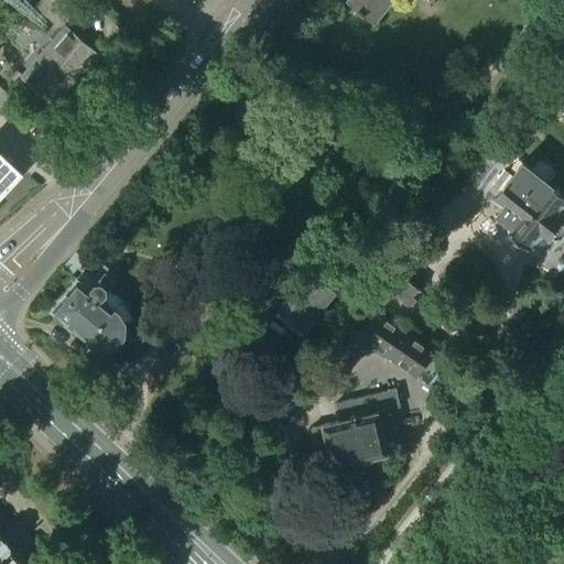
[(82,24),(96,8),(87,0),(55,0),(55,1),(82,24)]
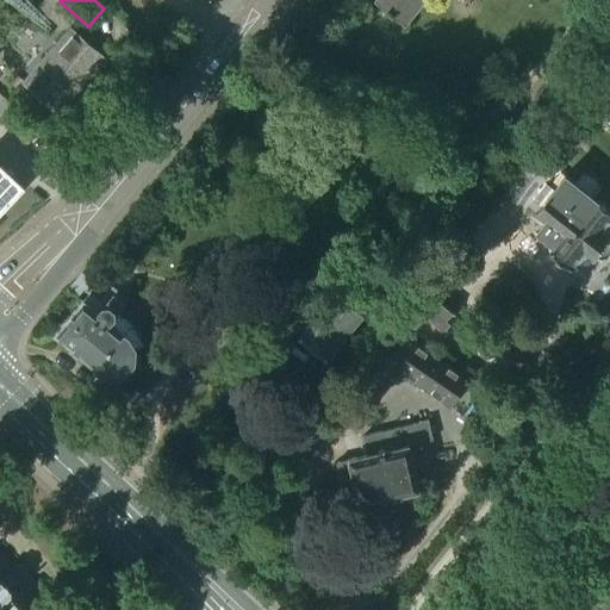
[(405,29),(427,0),(377,0),(374,4),(405,29)]
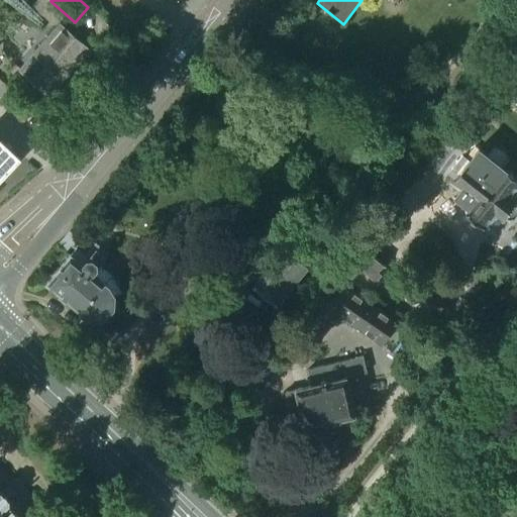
[(50,97),(89,52),(60,26),(21,72),(50,97)]
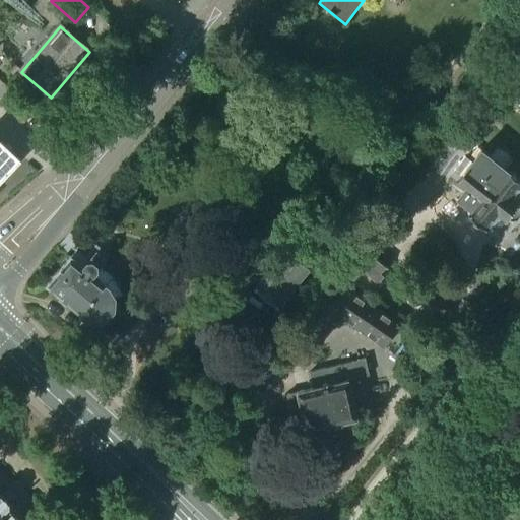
[(0,186),(24,160),(0,137),(0,186)]
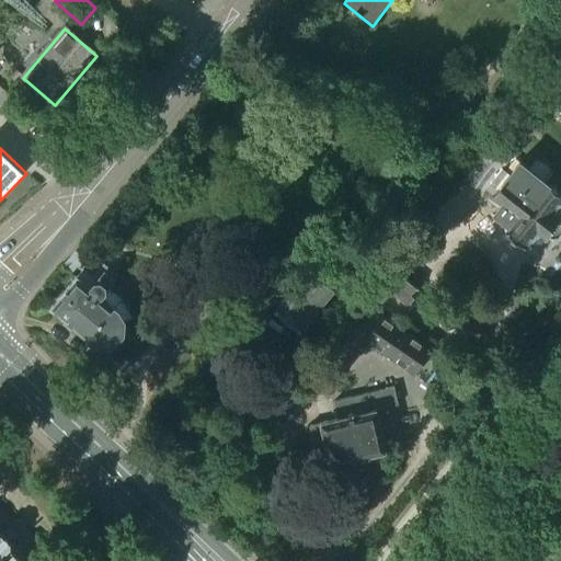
[(519,162),(516,159),(510,168),(513,171),(510,175),(503,170),(485,192),(503,205),(494,216),(510,228),(506,232),(536,256),(545,244),(542,243),(548,237),(551,239),(559,238),(560,235),(560,224),(559,222),(560,219),(560,194),(519,162)]
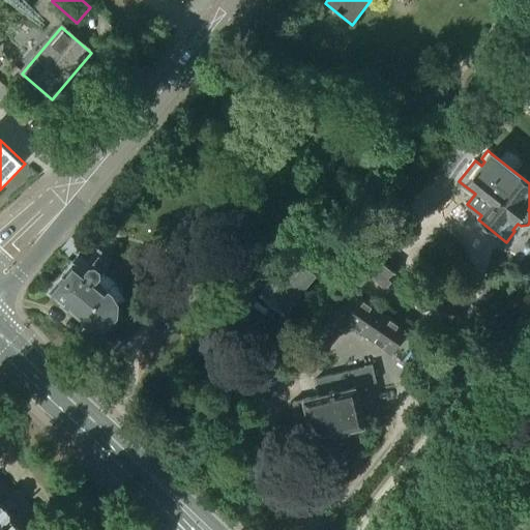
[(64,246),(59,252),(67,259),(77,247),(69,240),(64,246)]
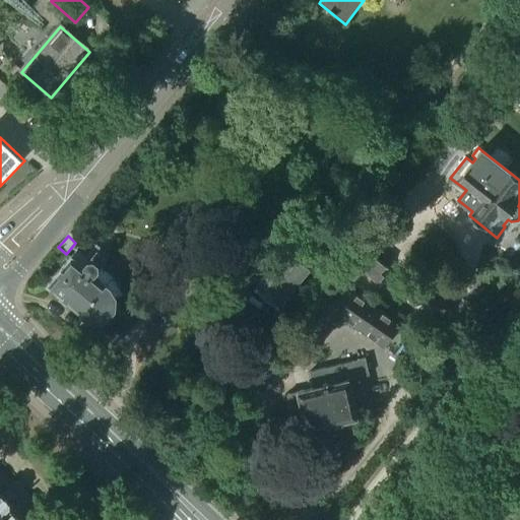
[(107,260),(99,253),(101,250),(96,246),(86,258),(77,250),(72,257),(71,257),(48,285),(83,315),(83,314),(85,316),(96,320),(107,318),(114,309),(115,298),(109,288),(107,286),(93,275),(107,260)]
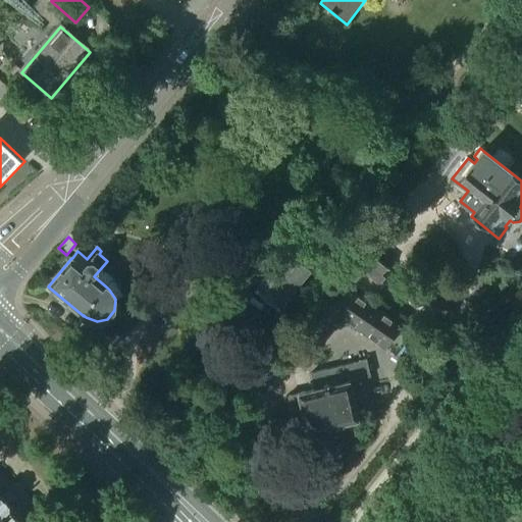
[(389,270),(361,247),(343,270),(355,280),(363,270),(379,282),(389,270)]
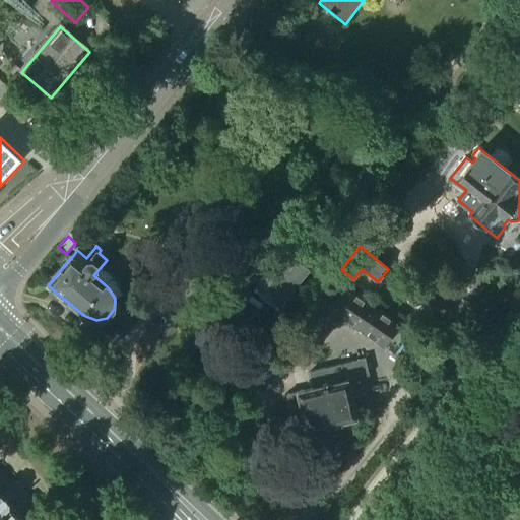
[(278,308),(309,271),(286,253),(256,289),(255,290),(256,293),(257,291),(276,308),(277,309),(278,308)]
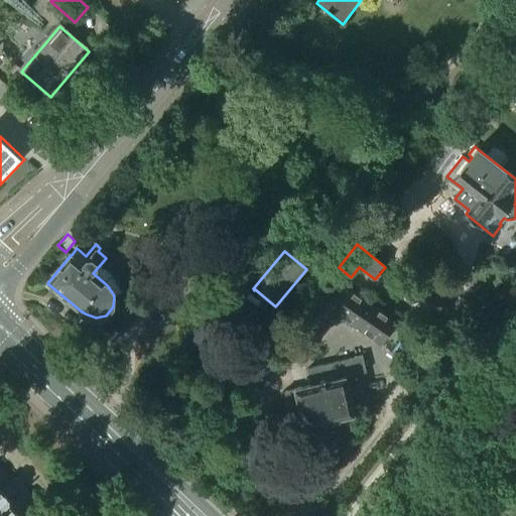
[(397,324),(334,280),(299,321),(319,339),(339,315),(382,346),(382,345),(392,352),(407,331),(397,324)]
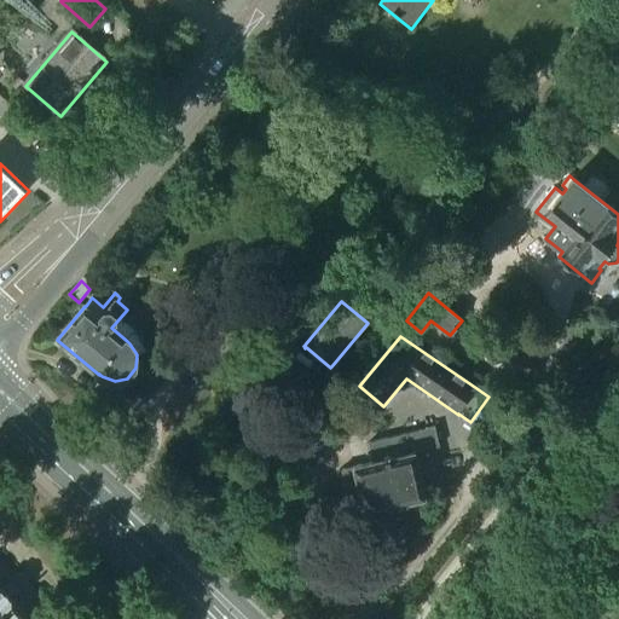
[(426,497),(415,453),(440,447),(435,428),(369,444),(374,463),(342,470),(353,514),(365,512),(365,514),(368,513),(385,509),(386,514),(394,521),(405,519),(409,509),(408,503),(424,499),(427,499),(426,497)]
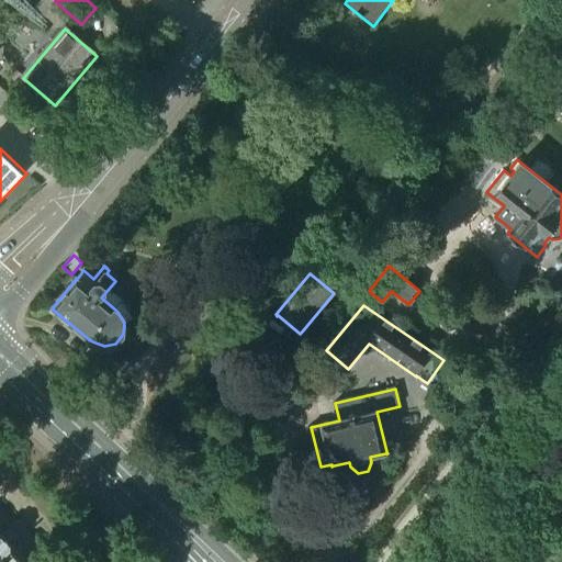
[(0,561),(24,561),(25,561),(14,549),(12,549),(12,543),(3,534),(0,534),(0,561)]
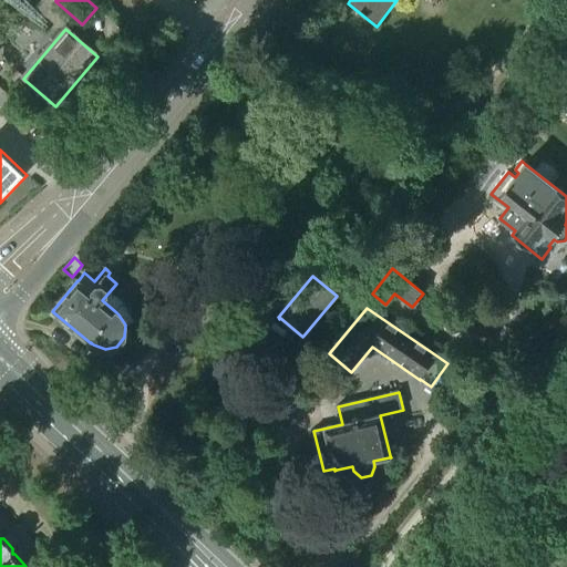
[(513,566),(497,552),(483,566),(513,566)]
